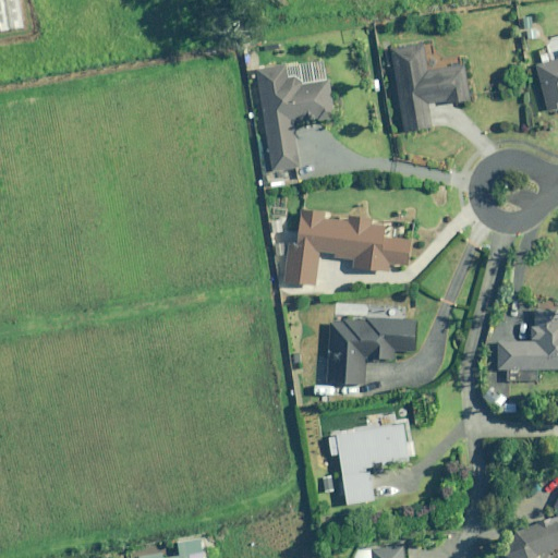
[(524,27),(542,27),(542,12),(524,13),(524,27)]
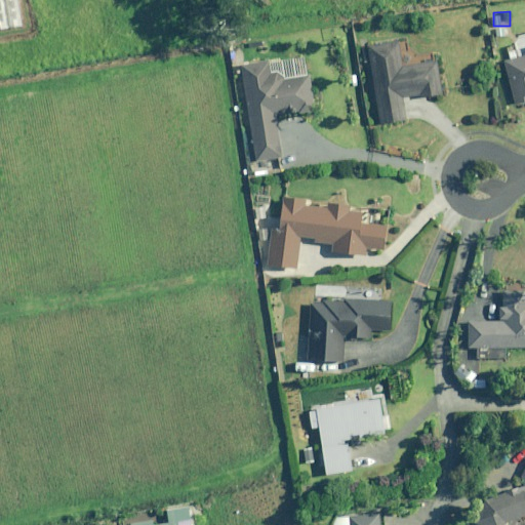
[(510,26),(493,26),(494,37),(510,36),(510,26)]
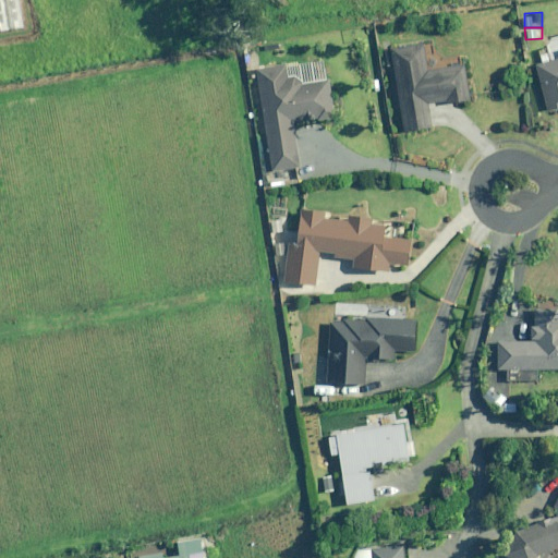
[(435,60),(431,40),(392,48),(409,132),(434,128),(429,106),(459,101),(459,104),(472,101),(463,55),(435,60)]
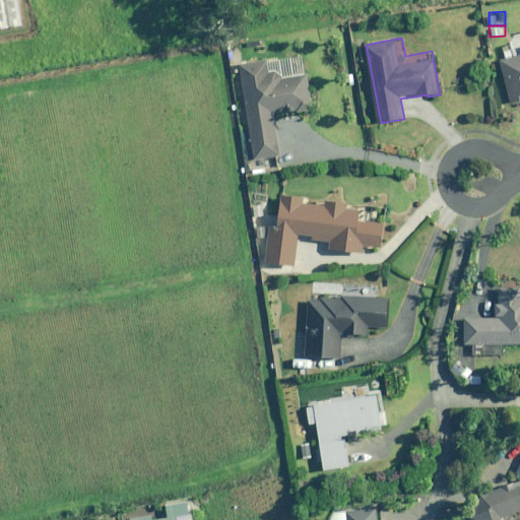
[(276,115),(313,111),(305,55),(242,64),(254,158),(281,155),(276,115)]
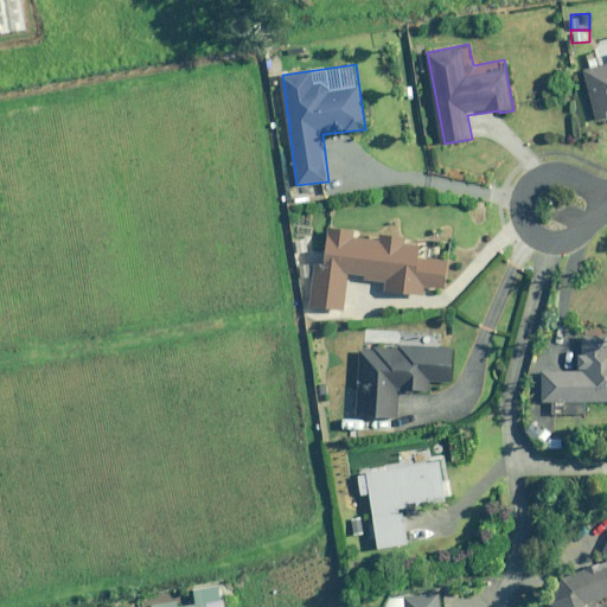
[(606,64),(583,71),(598,121),(606,117),(606,64)]
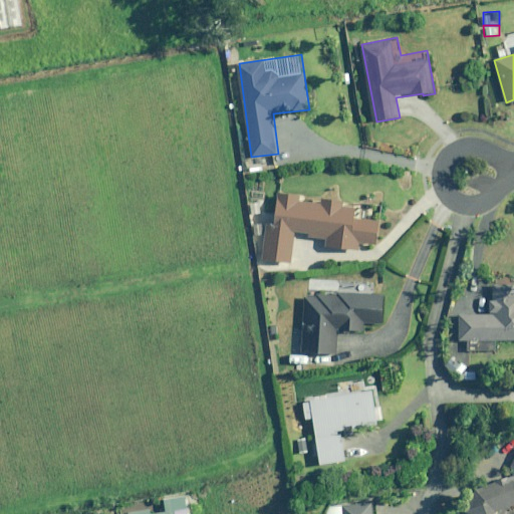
[(353,209),(353,203),(343,202),(343,200),(334,200),(334,203),(298,200),(298,195),(290,194),(290,200),(279,199),(278,207),(276,206),(275,217),(276,217),(276,225),(268,224),(264,257),(292,260),(296,232),(309,234),(309,237),(330,239),(329,246),(360,249),(361,243),(377,245),(380,219),(368,218),(369,211),(353,209)]
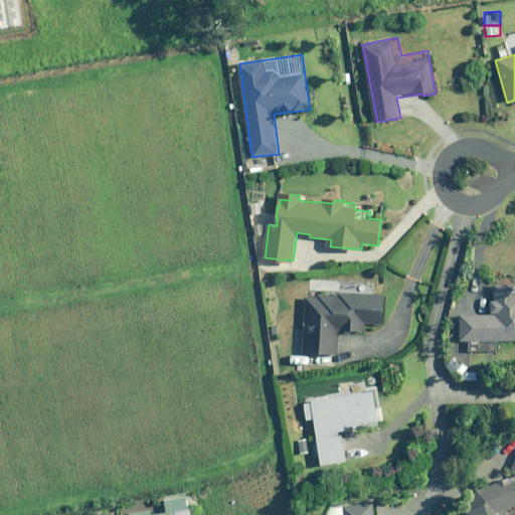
[(374,283),(307,279),(303,352),(336,354),(338,332),(365,334),(366,323),(384,324),(385,295),(374,295),(374,283)]
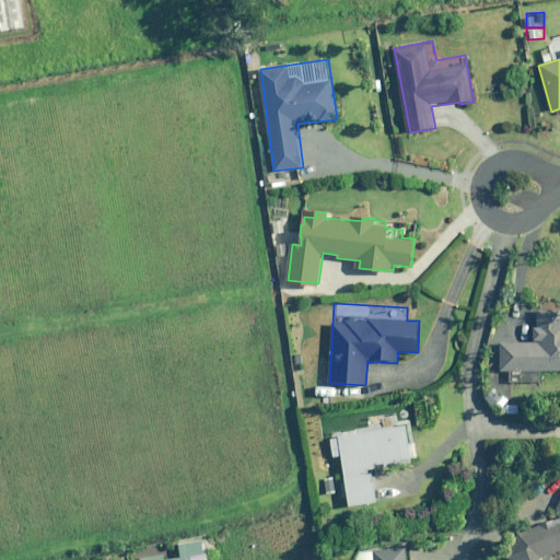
[(559,314),(539,314),(539,328),(535,328),(535,343),(502,343),(501,370),(511,370),(511,381),(541,382),(541,371),(559,370),(559,314)]
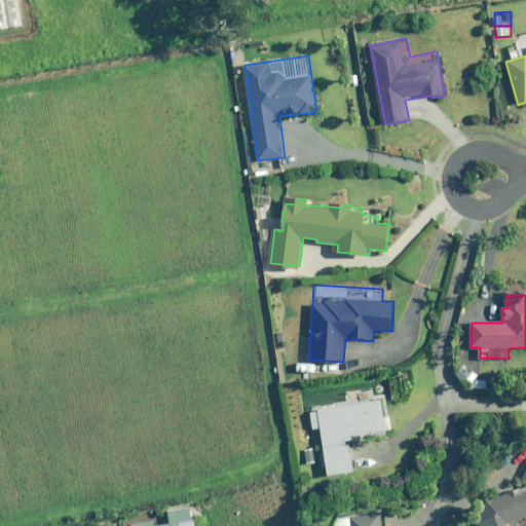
[(479,366),(458,365),(458,379),(479,380),(479,366)]
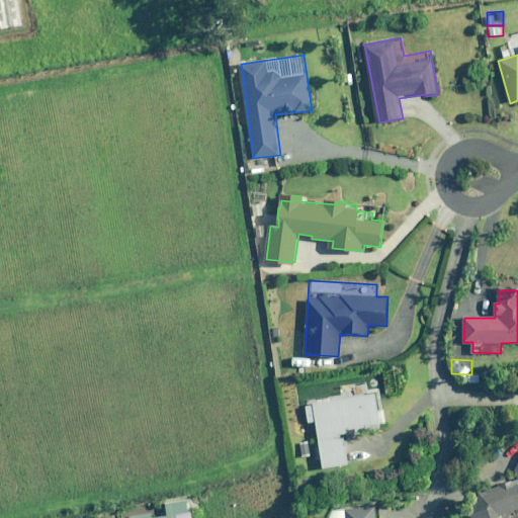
[(481,376),(464,375),(463,382),(480,383),(481,376)]
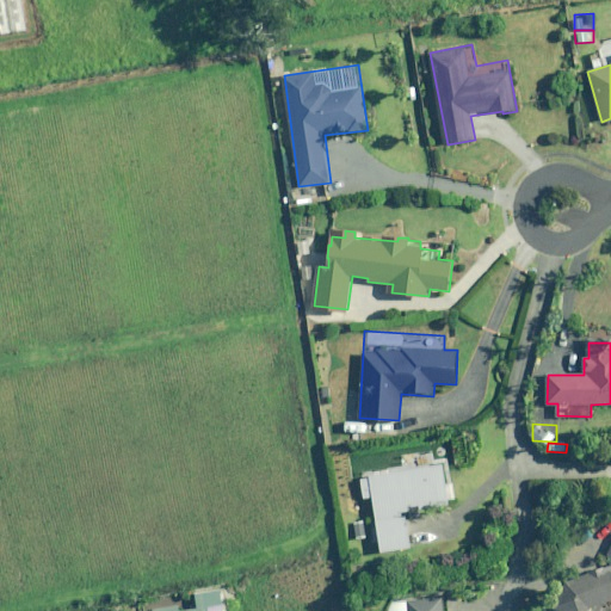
[(446,457),(432,460),(431,450),(401,455),(403,464),(359,471),(364,501),(372,499),(382,554),(414,549),(407,511),(454,504),(446,457)]
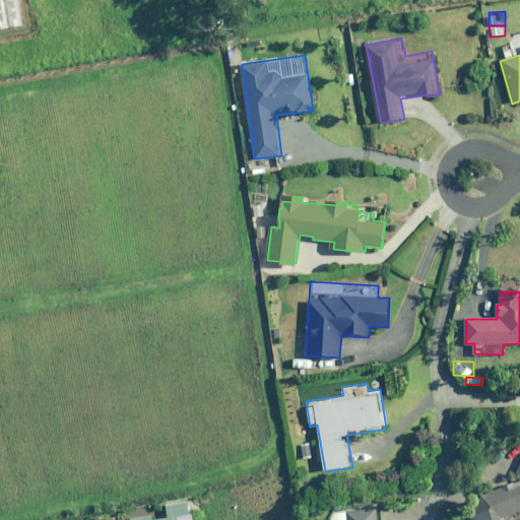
[(519,454),(517,463),(519,464),(519,467),(513,485),(476,497),(466,517),(472,519),(500,519),(501,518),(519,511),(519,454)]
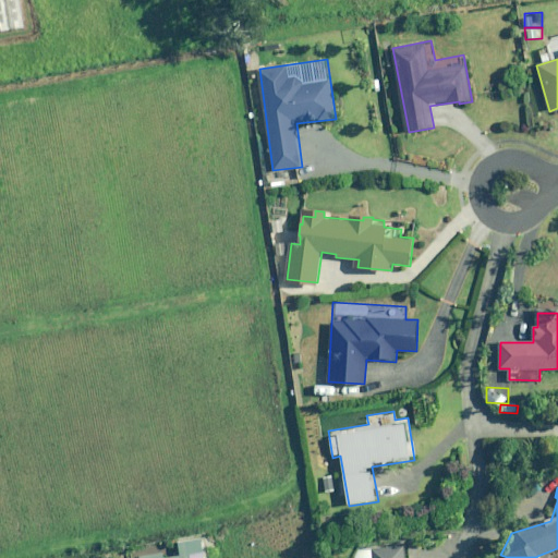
[(204,538),(178,542),(180,556),(165,557),(164,553),(140,557),(138,557),(192,557),(192,556),(206,554),(204,538)]
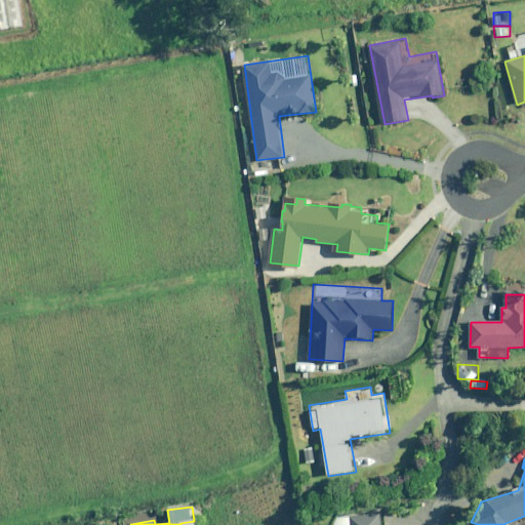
[(381,524),(381,514),(348,516),(334,516),(334,524),(381,524)]
